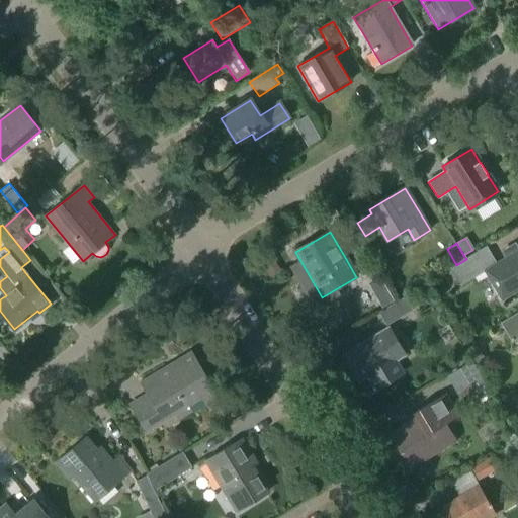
[(517,253),(497,265),(487,248),(451,268),(461,285),(469,281),(466,276),(483,267),(502,300),(517,290),(517,253)]
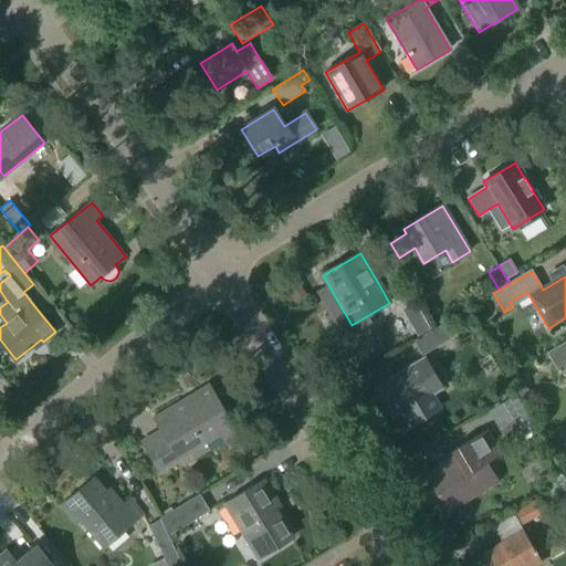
[(300,284),(287,292),(297,307),(310,301),(300,284)]
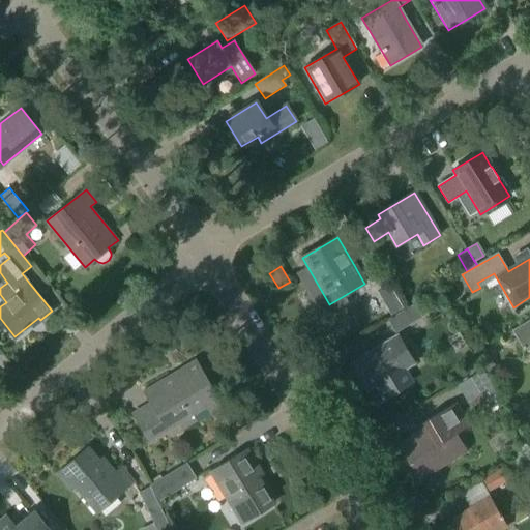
[(422,317),(413,302),(387,318),(396,333),(422,317)]
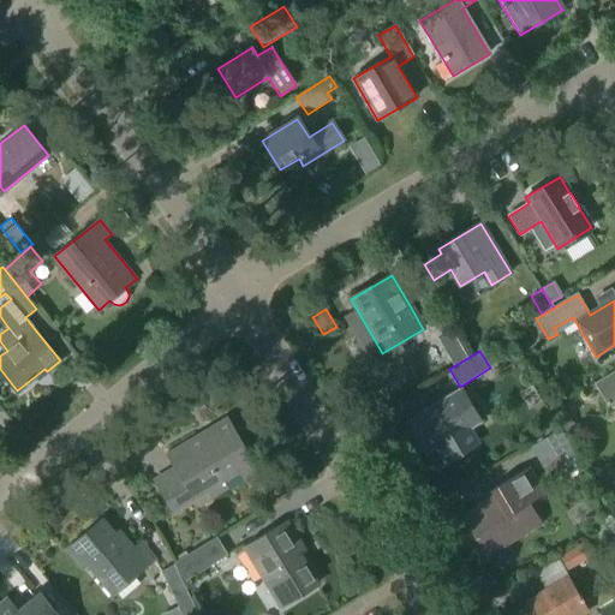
[(614,372),(593,386),(608,407),(614,402),(614,372)]
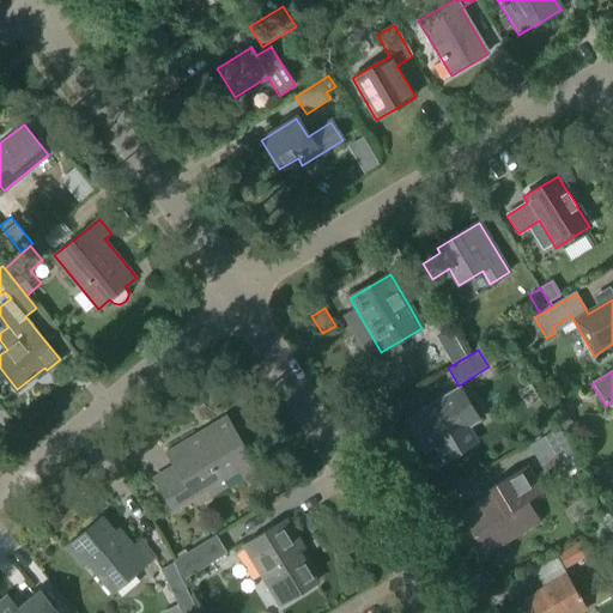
[(425,454),(479,422),(460,390),(406,422),(425,454)]
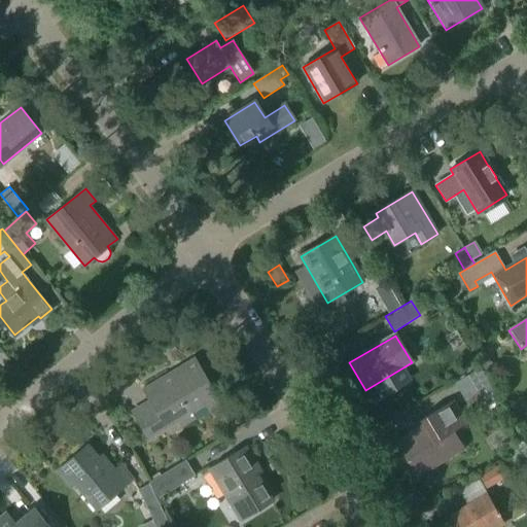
[(484,371),(492,365),(486,356),(478,361),(484,371)]
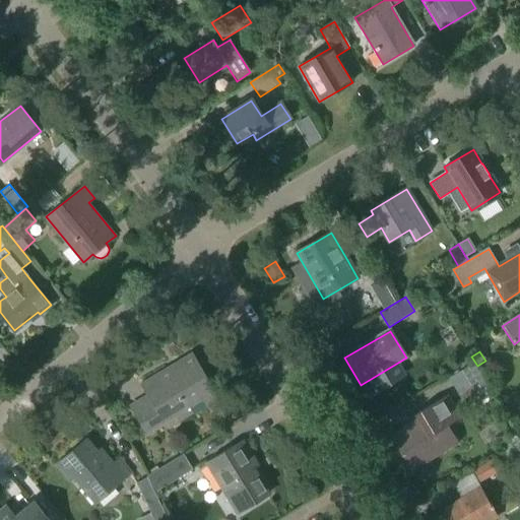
[(220,402),(192,355),(142,386),(148,396),(130,406),(146,433),(201,400),(207,410),(220,402)]
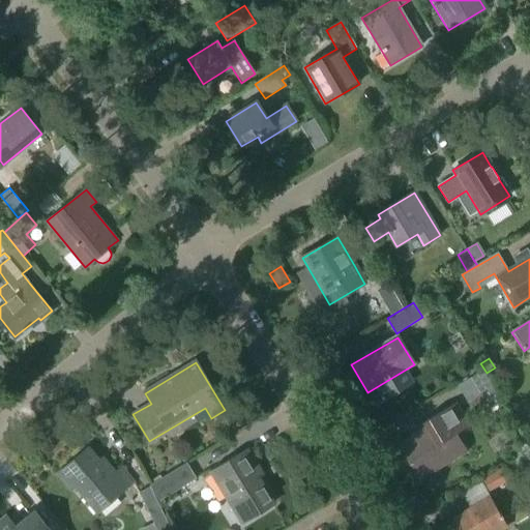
[(503,407),(496,394),(497,394),(483,372),(459,386),(472,409),(486,402),(492,413),(503,407)]
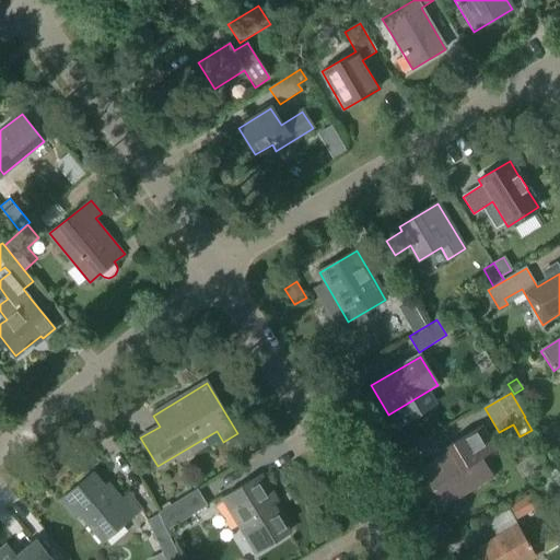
[(445,450),(447,454),(422,469),(444,506),(493,478),(481,457),(494,450),(482,429),(445,450)]
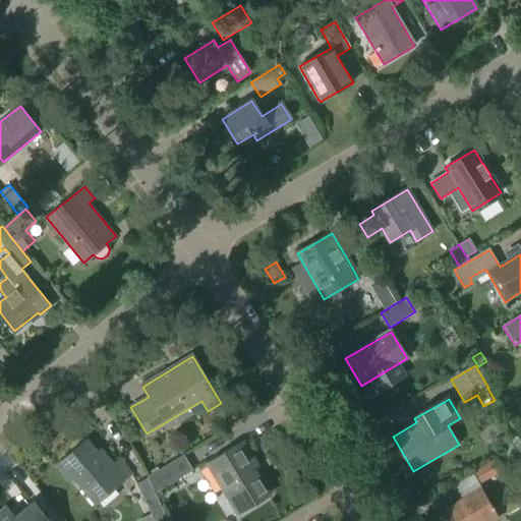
[(109,468),(85,441),(55,466),(67,480),(70,477),(95,505),(124,480),(112,465),(109,468)]
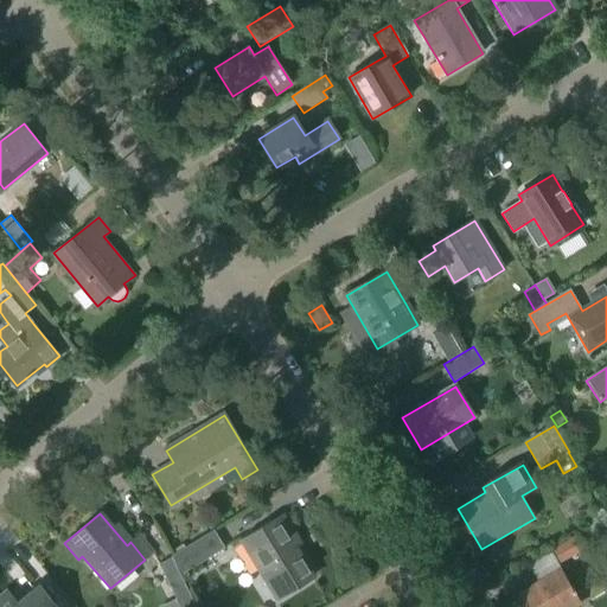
[(286,535),(278,521),(241,542),(276,601),(312,579),(294,548),(299,544),(291,531),(286,535)]
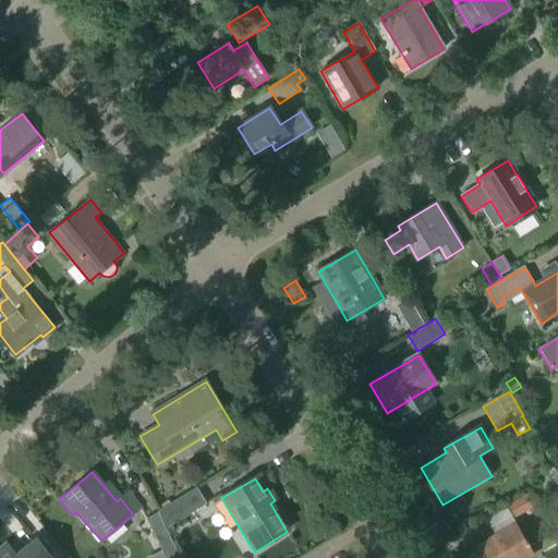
[(546,506),(555,500),(545,484),(509,506),(517,518),(544,501),(546,506)]
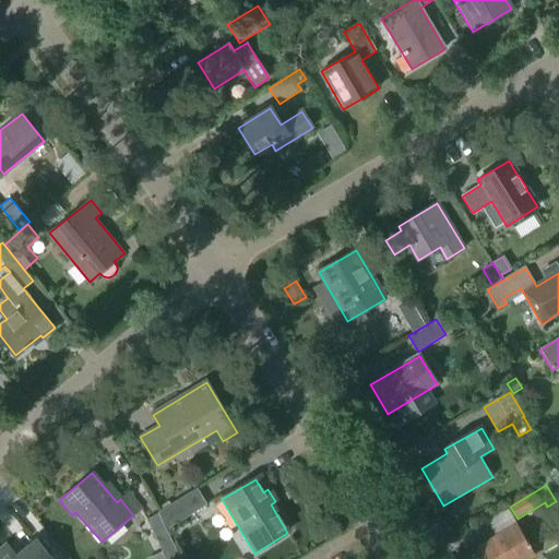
[(167,530),(206,506),(195,489),(157,513),(167,530)]
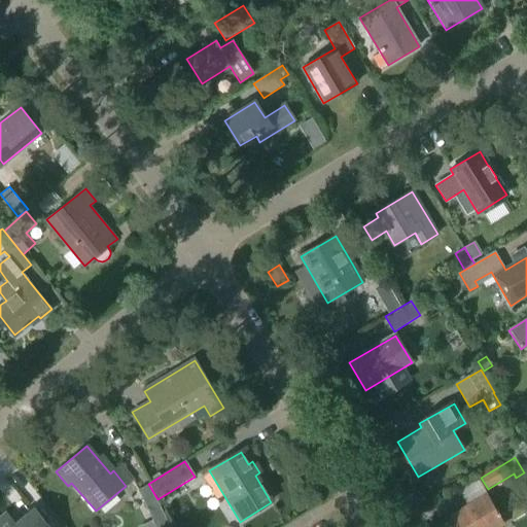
[(155,526),(168,526),(170,526),(148,485),(137,491),(155,526)]
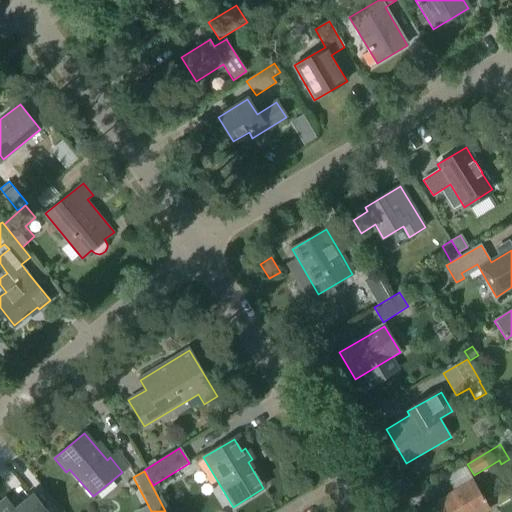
[(485,511),(490,510),(474,482),(439,503),(444,511),(485,511)]
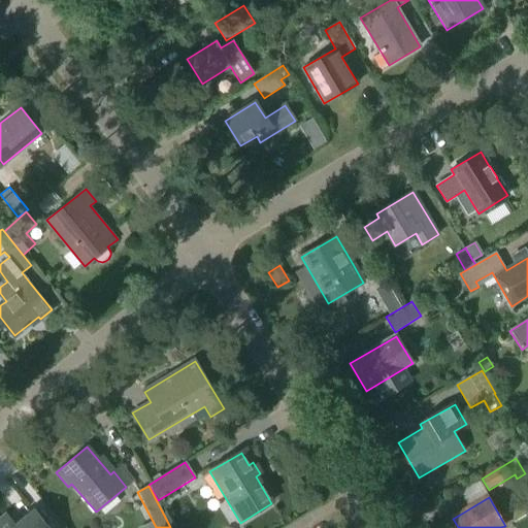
[(46,527),(32,509),(13,525),(4,515),(0,518),(0,527),(46,527)]
